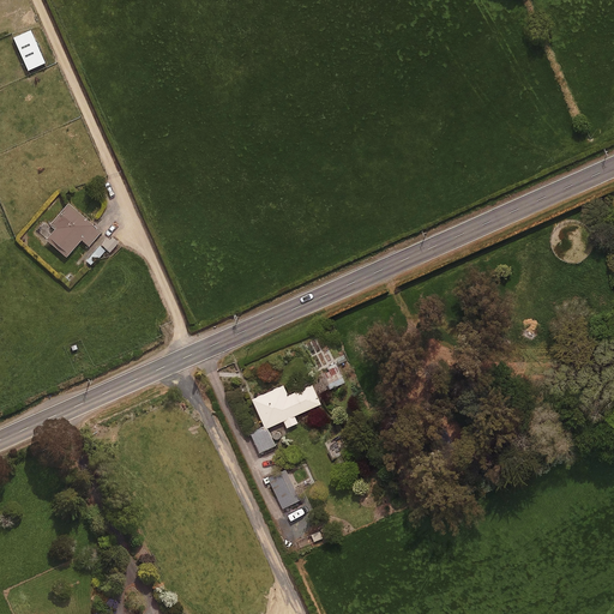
[(101,234),(70,205),(50,226),(56,230),(48,240),(67,258),(83,241),(89,247),(101,234)]
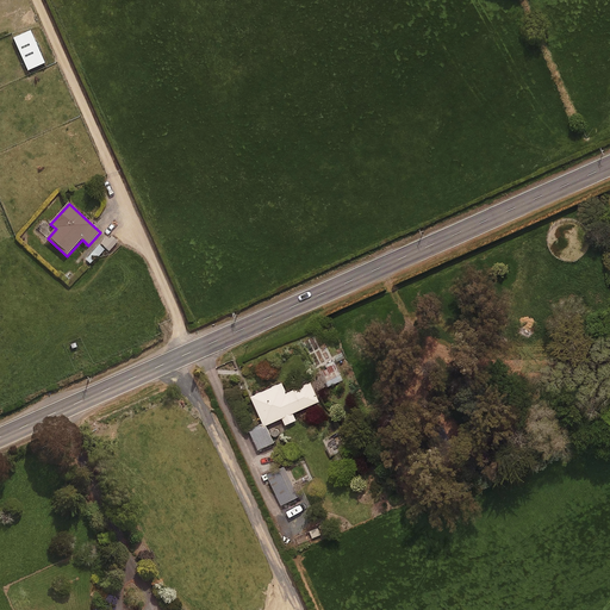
[(107,249),(110,251),(119,241),(113,236),(110,240),(107,237),(101,244),(107,249)]
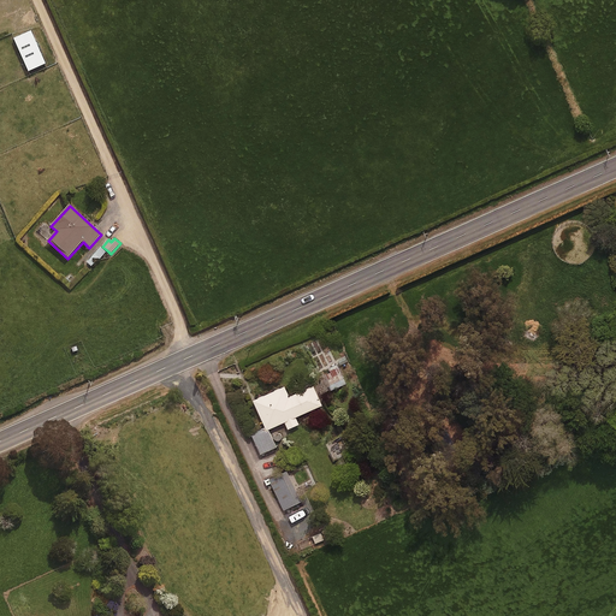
[(108,252),(102,247),(87,264),(92,267),(99,259),(100,260),(108,252)]
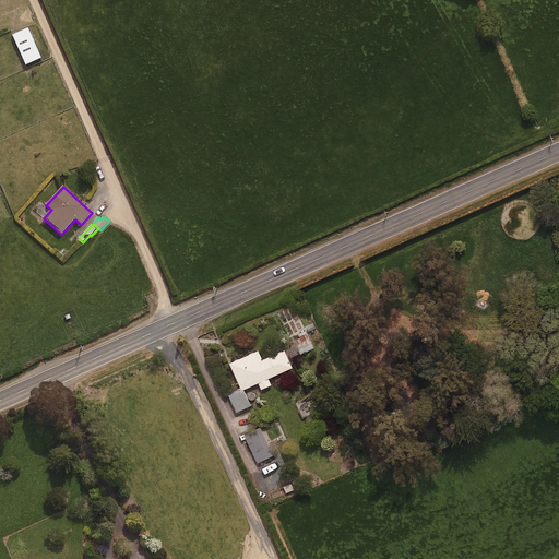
[(314,348),(306,331),(294,337),(304,355),(314,348)]
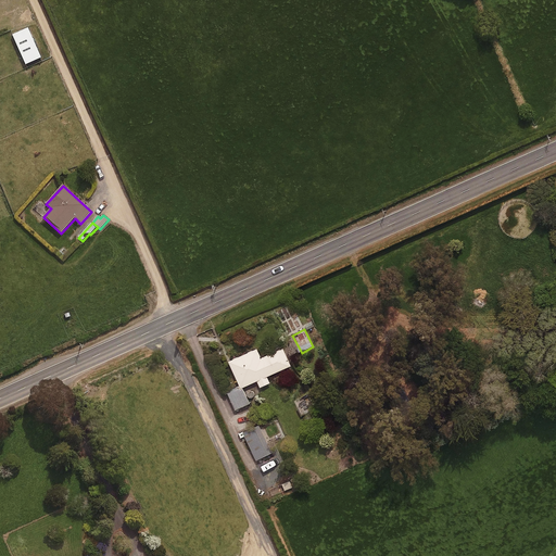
[(291,366),(282,349),(262,358),(257,350),(230,362),(241,388),(257,381),(261,388),(270,383),(267,377),(291,366)]
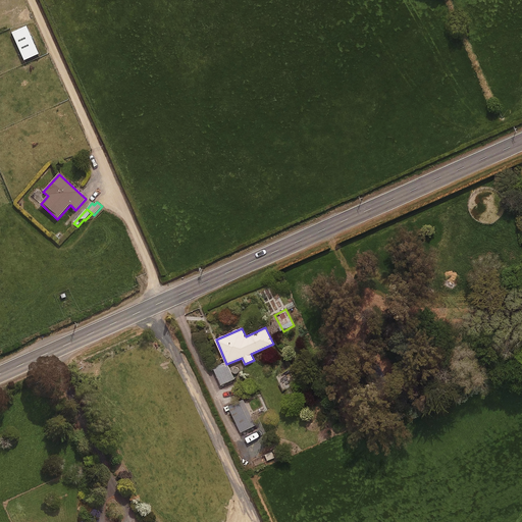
[(233,379),(225,364),(214,370),(222,385),(233,379)]
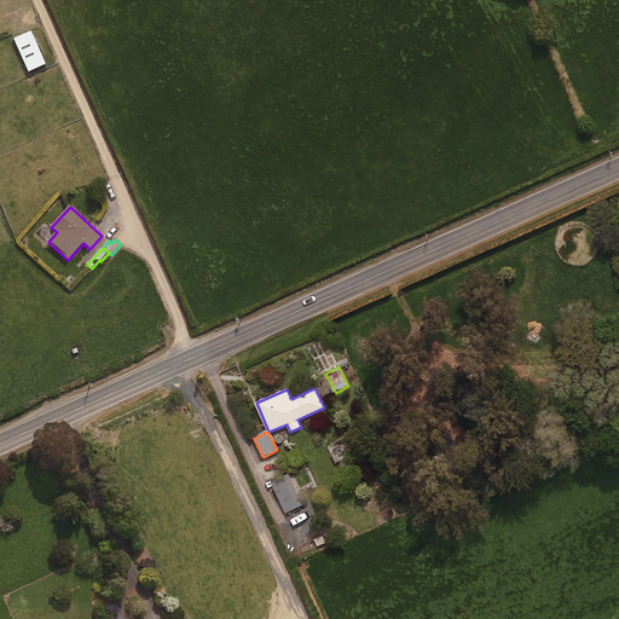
[(302,505),(288,473),(271,480),(285,513),(302,505)]
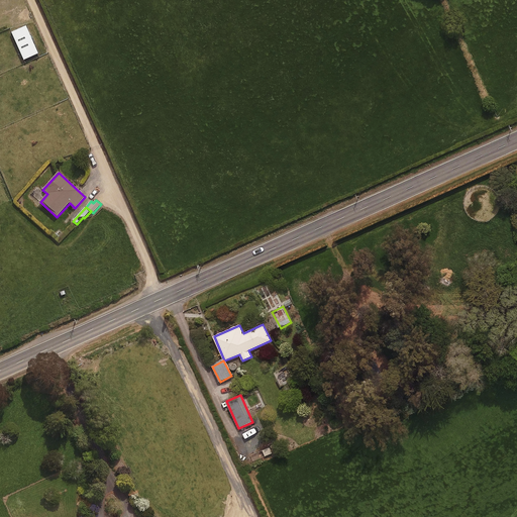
[(272,452),(270,447),(250,455),(253,461),(272,452)]
